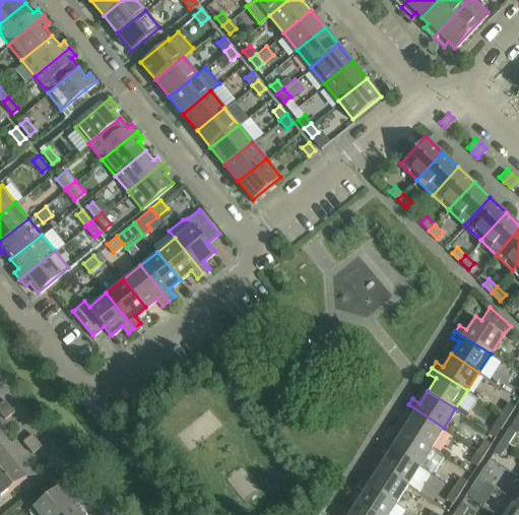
[(9,403),(4,397),(0,400),(0,411),(9,403)]
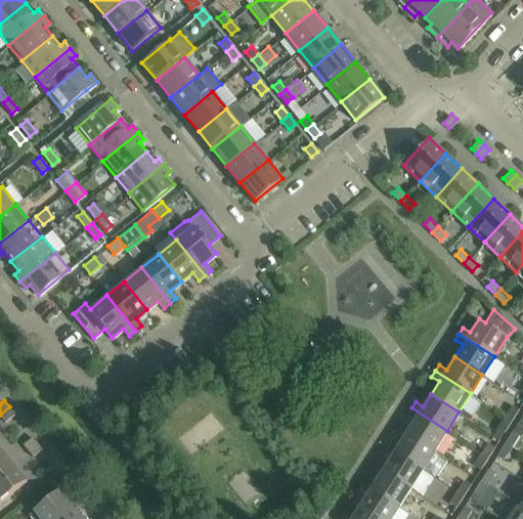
[(518,407),(512,403),(504,415),(511,419),(518,407)]
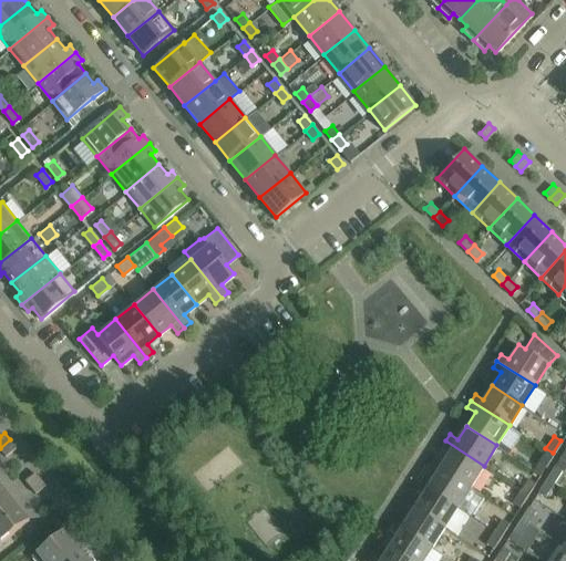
[(0,448),(6,454),(16,446),(10,439),(0,448)]
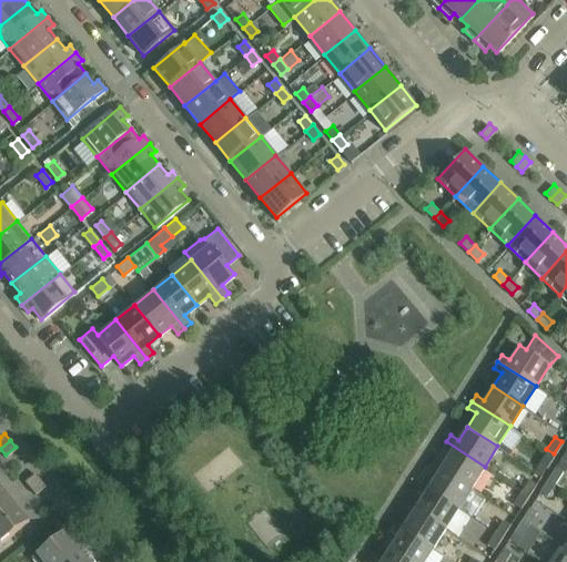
[(485,467),(446,441),(442,448),(449,453),(441,467),(472,487),(485,467)]
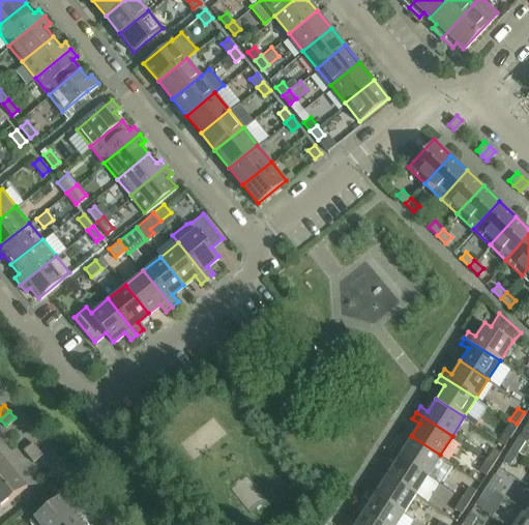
[(517,424),(509,419),(503,431),(509,435),(517,424)]
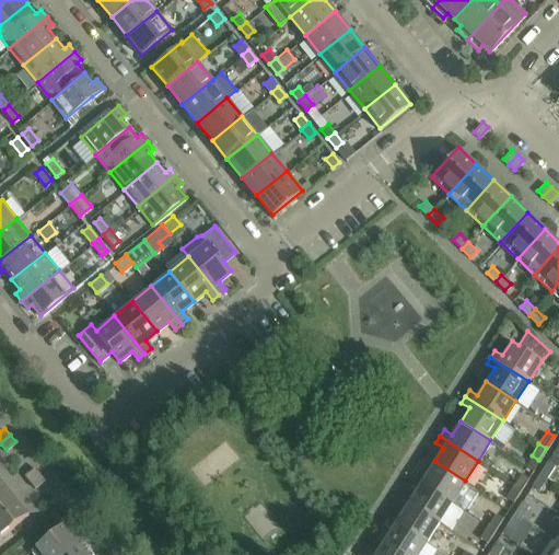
[(555,464),(547,459),(539,472),(546,476),(555,464)]
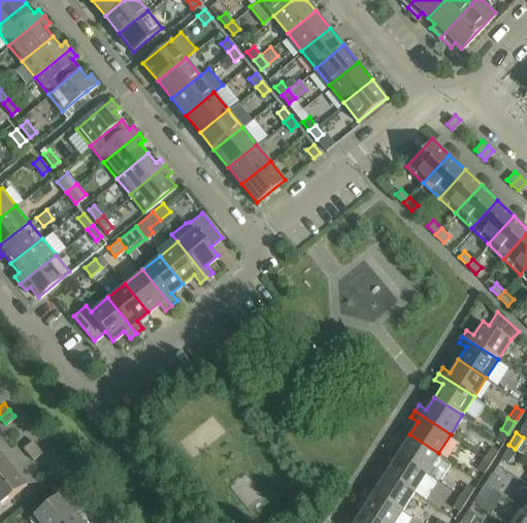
[(438,453),(409,434),(401,448),(394,443),(390,449),(426,471),(438,453)]
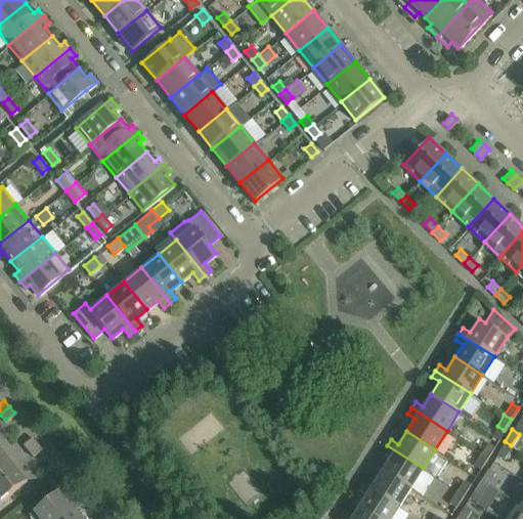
[(37,441),(33,435),(23,442),(28,448),(37,441)]
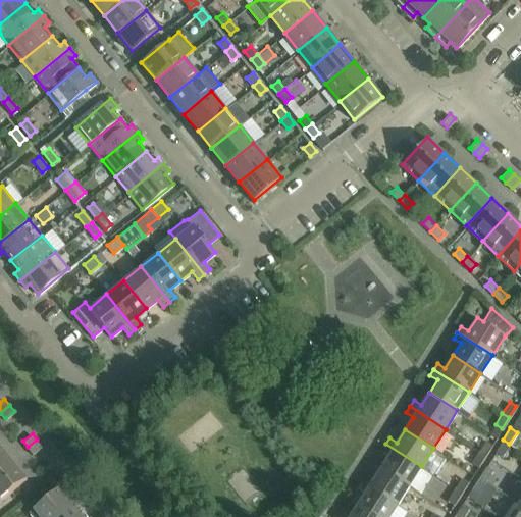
[(478,451),(485,455),(492,444),(486,438),(478,451)]
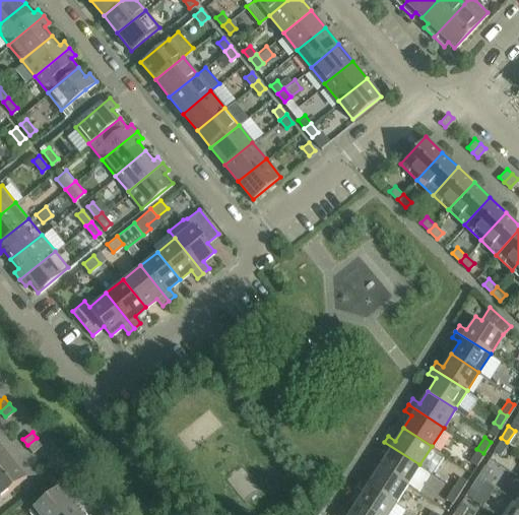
[(27,445),(33,451),(42,444),(37,438),(27,445)]
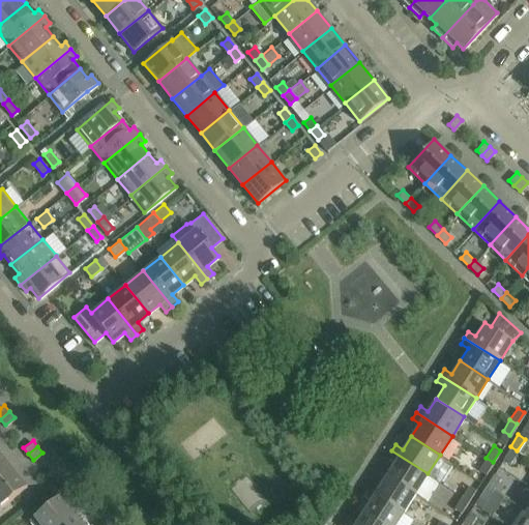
[(517,450),(510,446),(503,458),(509,462),(517,450)]
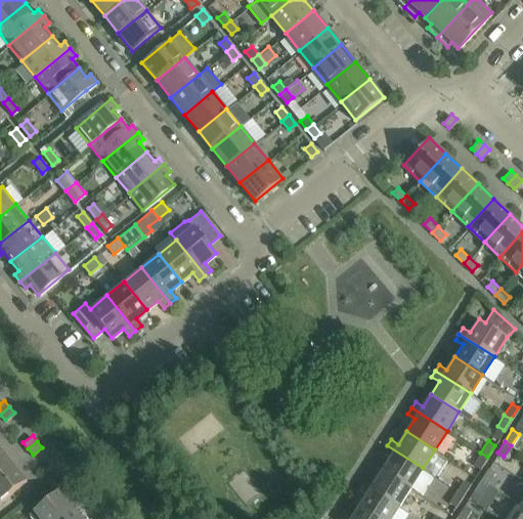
[(423,468),(387,445),(383,451),(391,457),(383,469),(410,487),(423,468)]
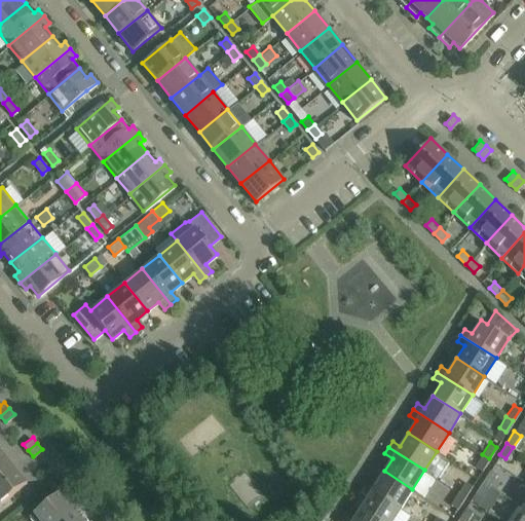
[(0,473),(11,463),(0,448),(0,473)]
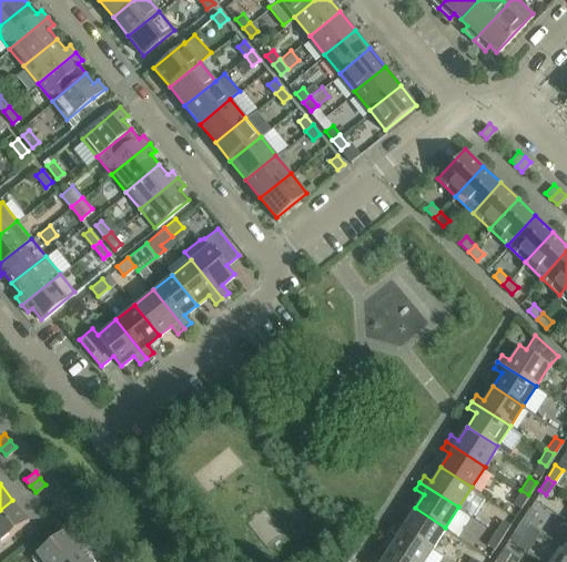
[(514,501),(520,506),(528,494),(520,490),(514,501)]
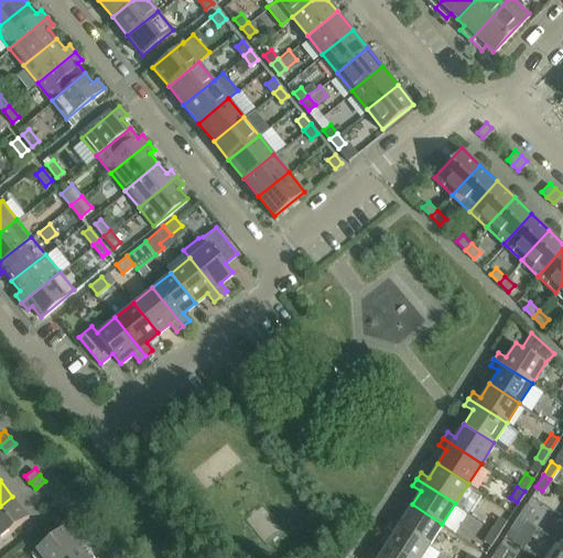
[(0,538),(29,516),(12,496),(0,506),(0,538)]
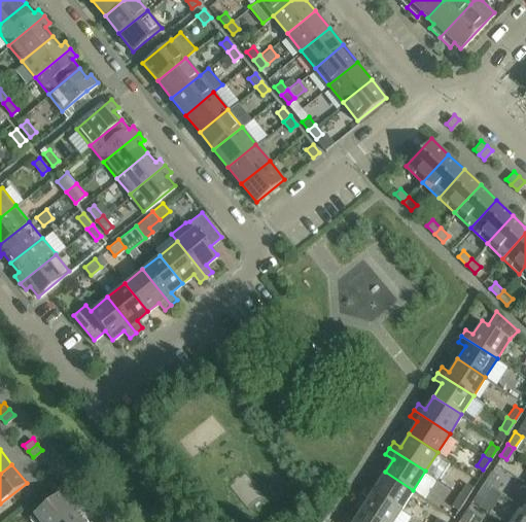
[(497,474),(491,470),(484,481),(490,485),(497,474)]
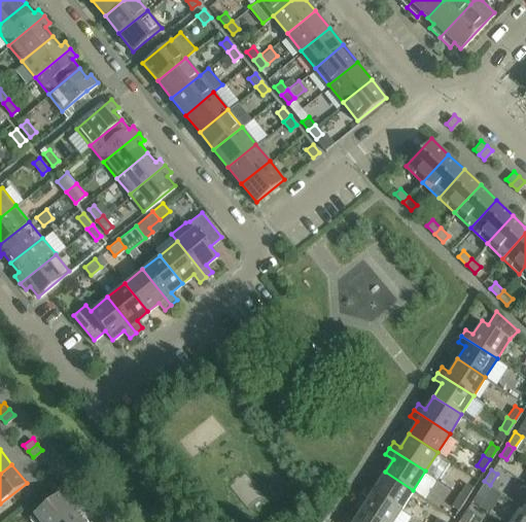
[(413,490),(385,472),(377,484),(370,480),(365,486),(401,509),(413,490)]
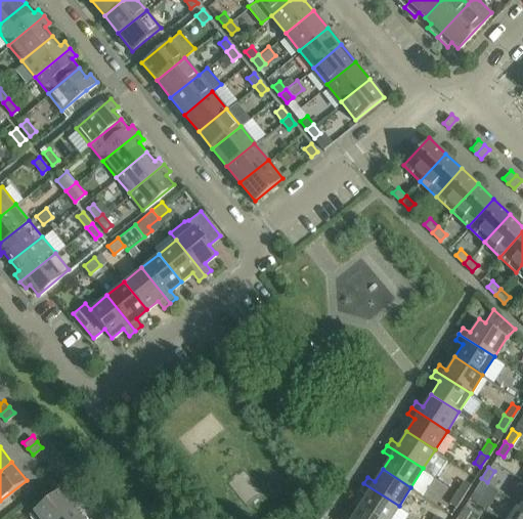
[(455,489),(463,494),(470,483),(463,478),(455,489)]
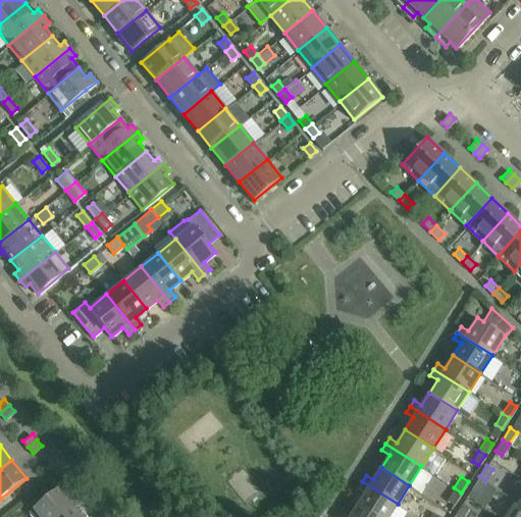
[(485,480),(479,476),(472,487),(478,492),(485,480)]
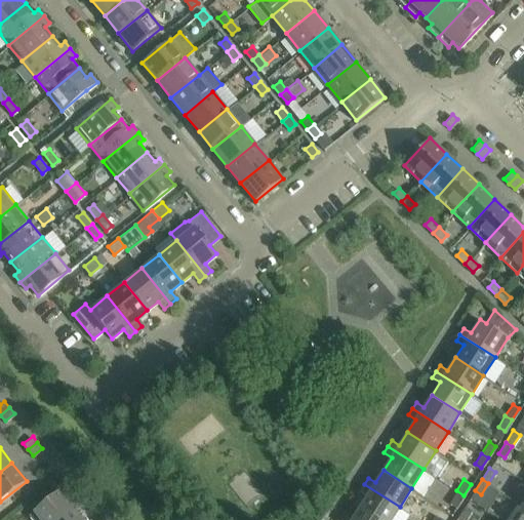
[(391,519),(400,507),(364,484),(360,490),(367,494),(359,507),(379,519),(391,519)]
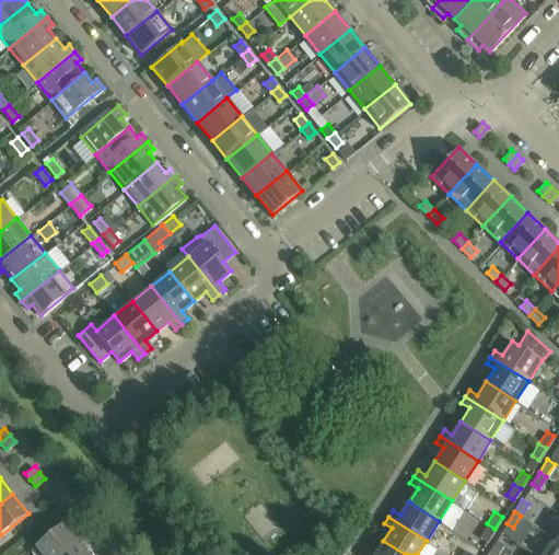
[(61,554),(79,541),(63,522),(35,545),(31,548),(35,554),(61,554)]
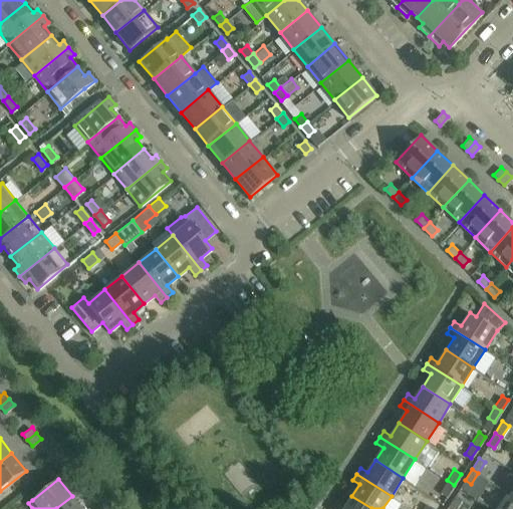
[(441,491),(448,495),(454,485),(447,480),(441,491)]
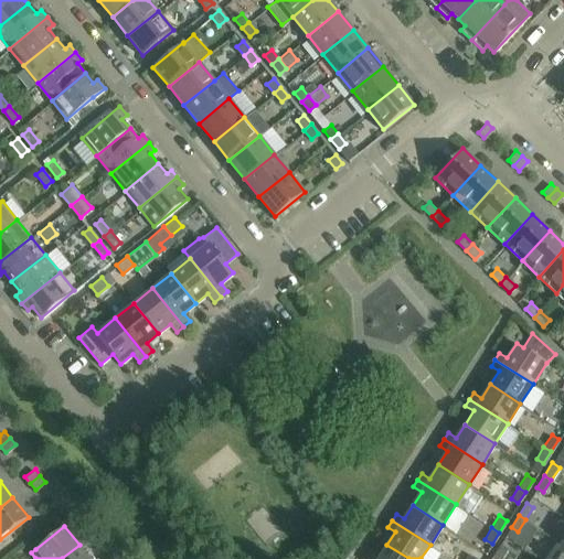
[(492,555),(498,558),(500,558),(508,548),(500,543),(492,555)]
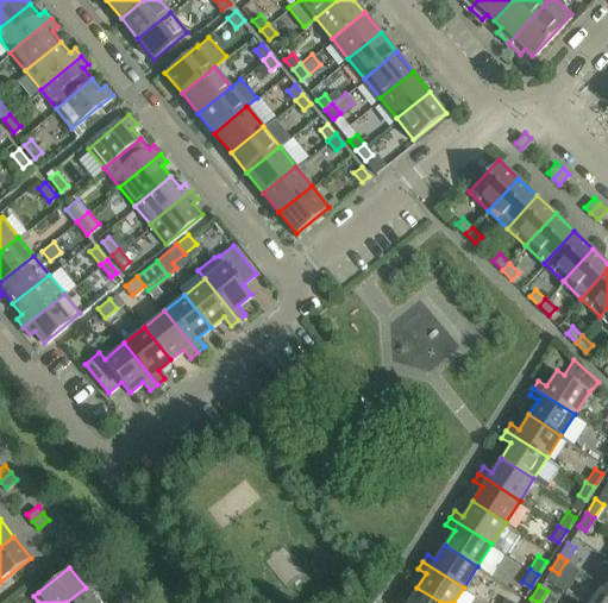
[(607,602),(607,586),(606,585),(594,602),(607,602)]
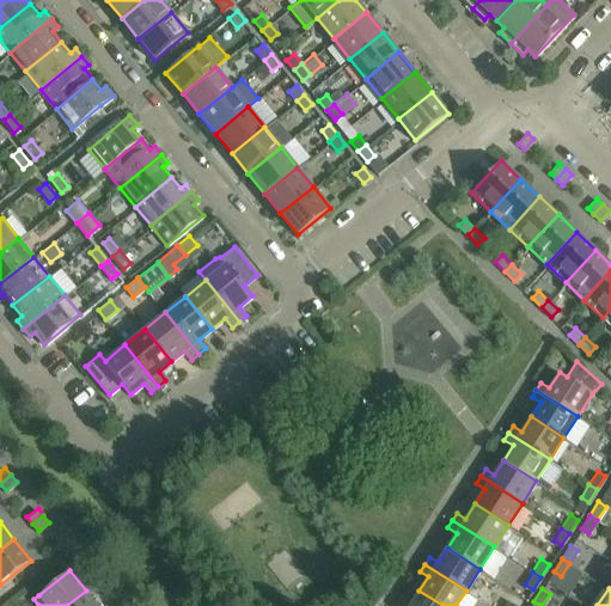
[(97,605),(86,591),(67,605),(97,605)]
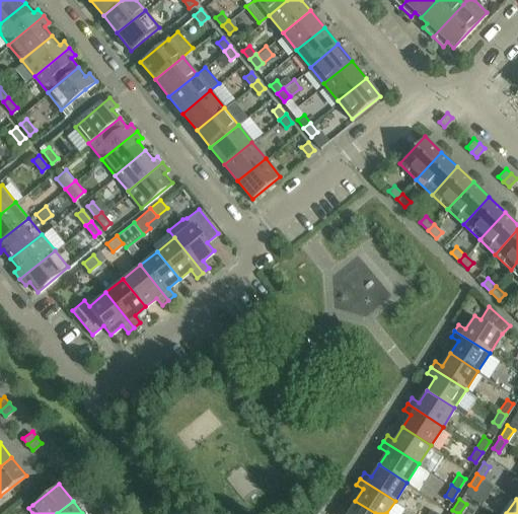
[(375,513),(355,501),(347,513),(340,509),(337,513),(375,513)]
